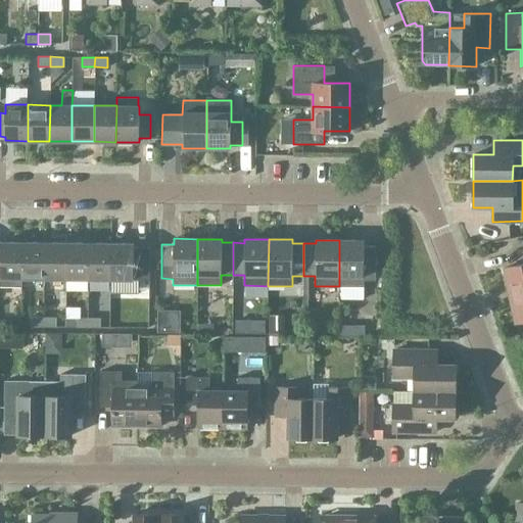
[(363,280),(375,281),(375,246),(364,246),(364,240),(339,240),(339,286),(363,287),(363,280)]
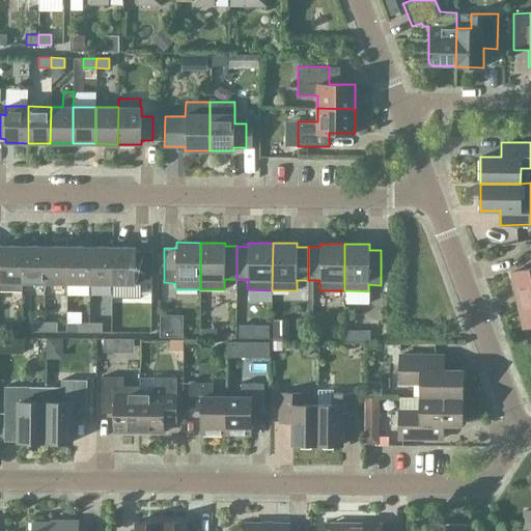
[(0,290),(22,290),(22,283),(23,246),(0,246),(0,290)]
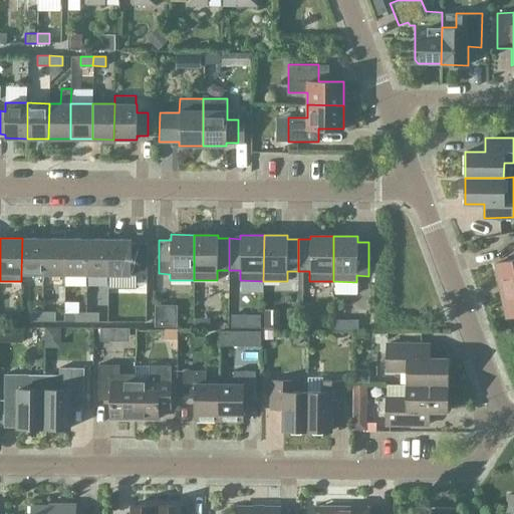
[(43,274),(43,238),(22,238),(21,274),(43,274)]
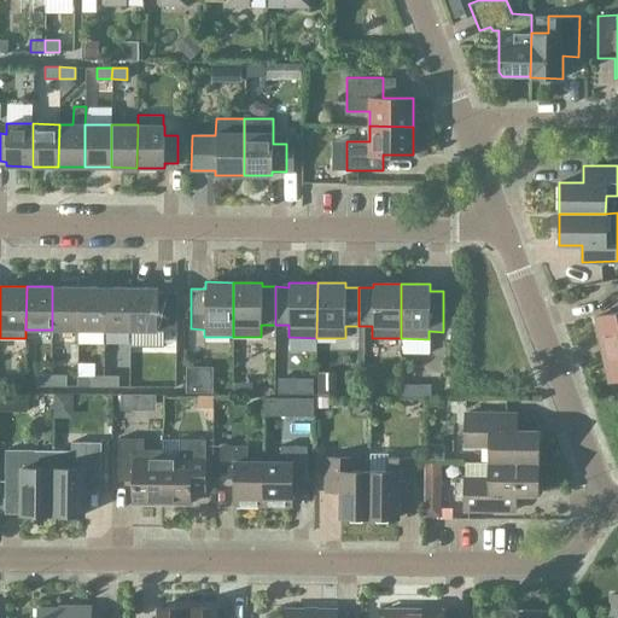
[(77,330),(79,287),(52,286),(52,330),(77,330)]
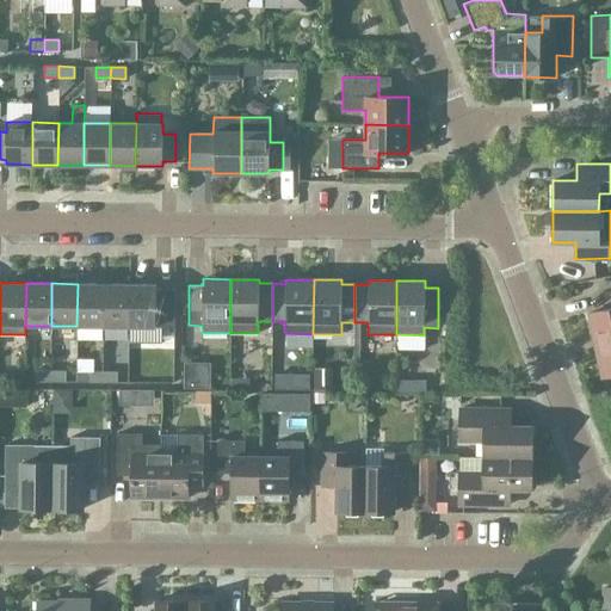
[(103,326),(103,284),(78,284),(76,326),(103,326)]
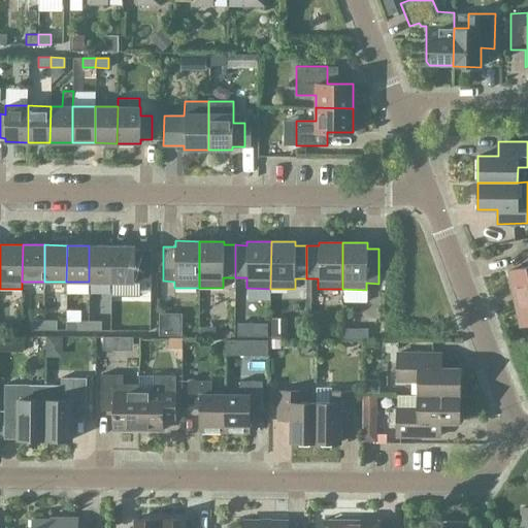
[(111,282),(111,245),(89,245),(89,282),(111,282)]
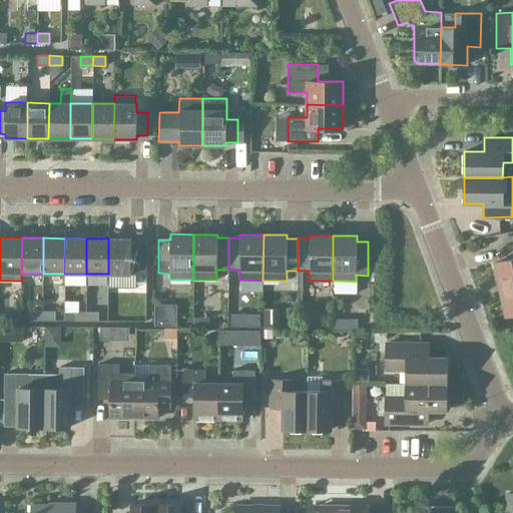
[(146,242),(130,242),(130,238),(108,238),(108,274),(146,275),(146,242)]
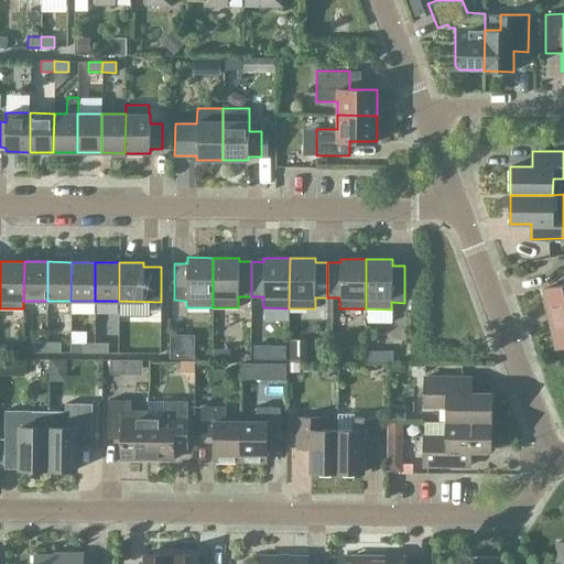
[(563,284),(542,290),(554,348),(563,346),(563,284)]
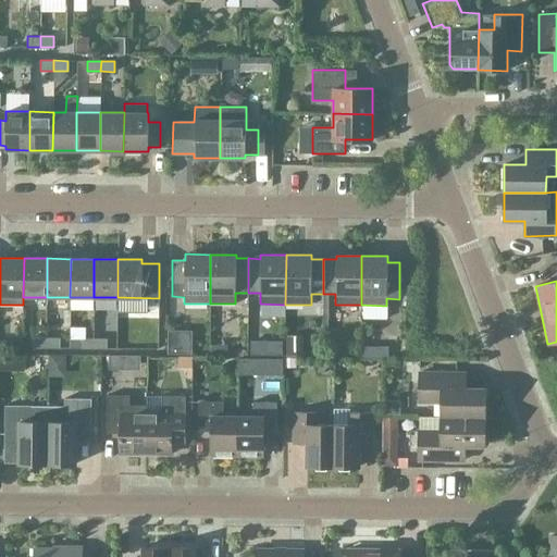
[(46,348),(46,337),(33,337),(33,348),(46,348)]
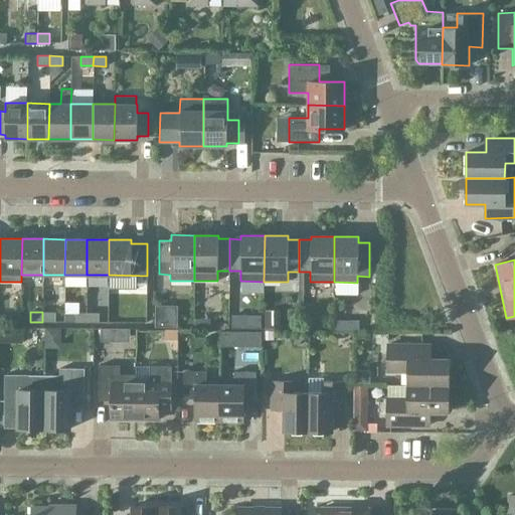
[(42,322),(55,322),(55,312),(42,312),(42,322)]
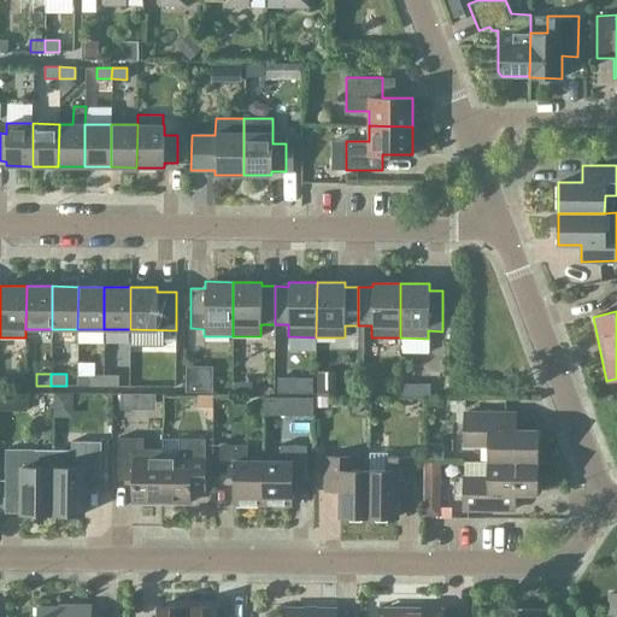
[(103,386),(104,375),(88,375),(88,386),(103,386)]
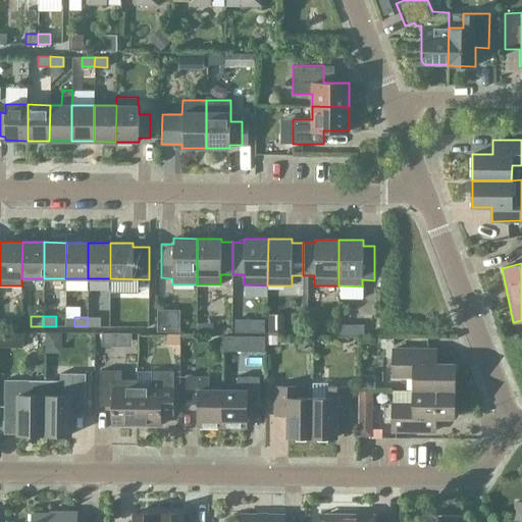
[(100,327),(100,326),(100,317),(88,317),(87,326),(100,327)]
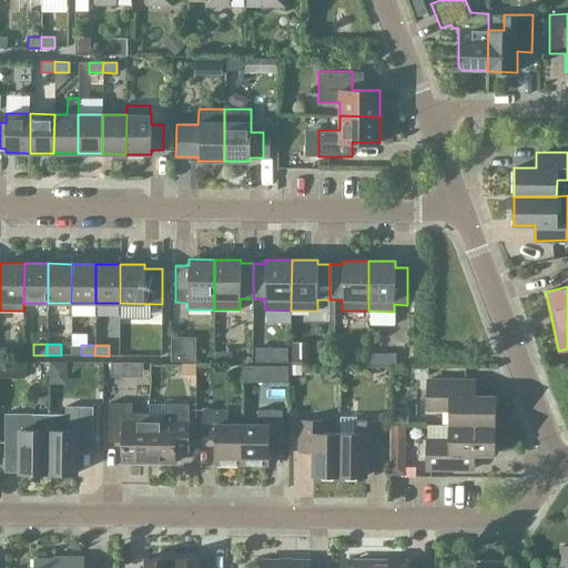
[(0,383),(24,385),(26,367),(0,366),(0,383)]
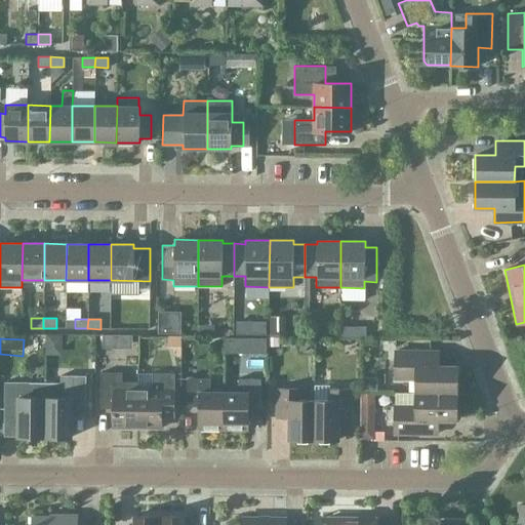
[(415,393),(456,393),(456,366),(438,366),(438,352),(395,351),(395,378),(415,379),(415,393)]
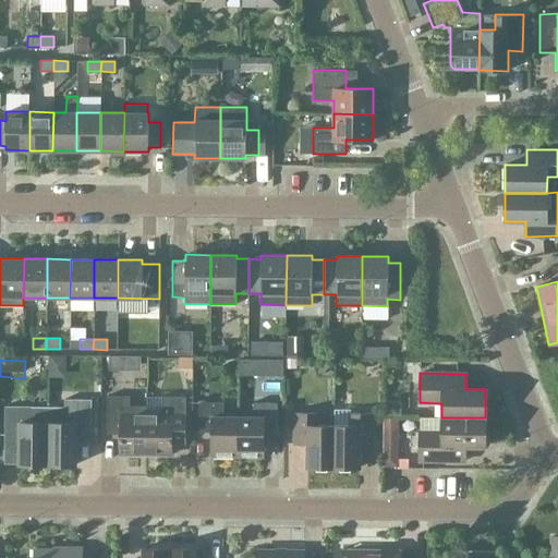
[(145,455),(146,414),(146,405),(130,405),(130,396),(107,396),(107,428),(120,428),(119,455),(145,455)]
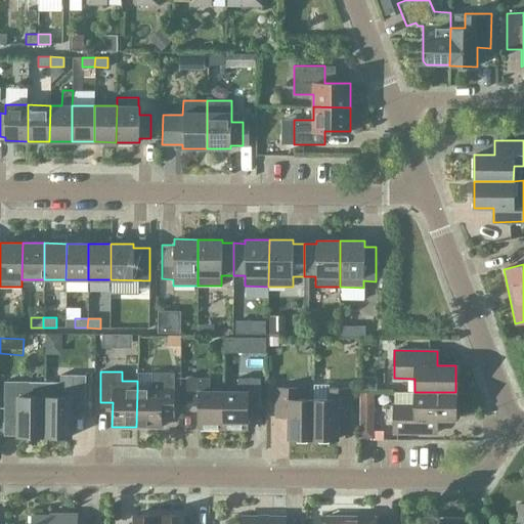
[(173,417),(173,403),(174,373),(151,373),(151,389),(137,389),(136,427),(161,427),(161,417),(173,417)]
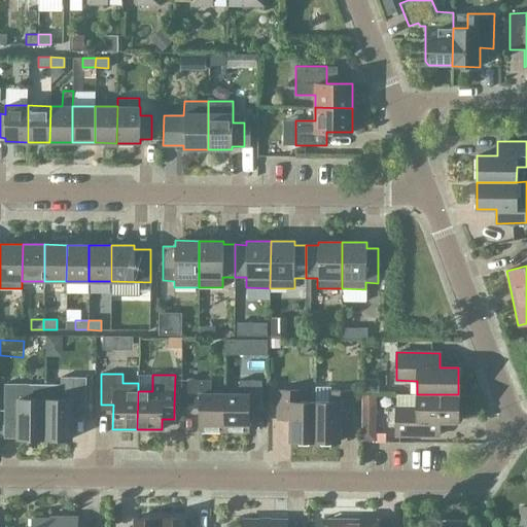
[(45,384),(44,438),(71,438),(71,419),(85,419),(85,377),(61,377),(61,384),(45,384)]
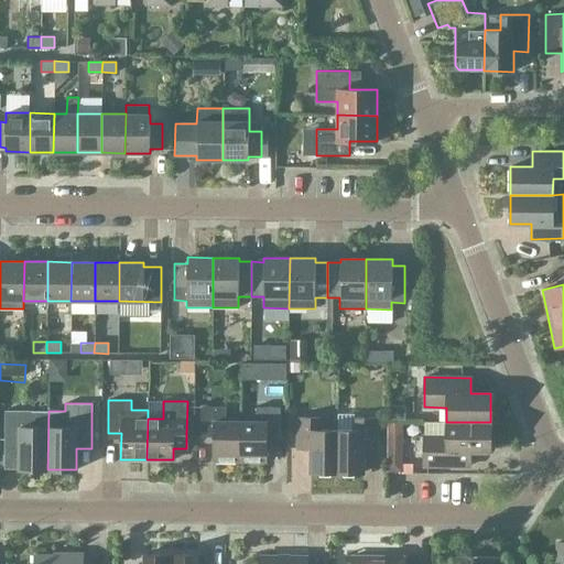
[(240,461),(240,421),(225,421),(225,407),(201,407),(201,436),(214,436),(213,461),(240,461)]
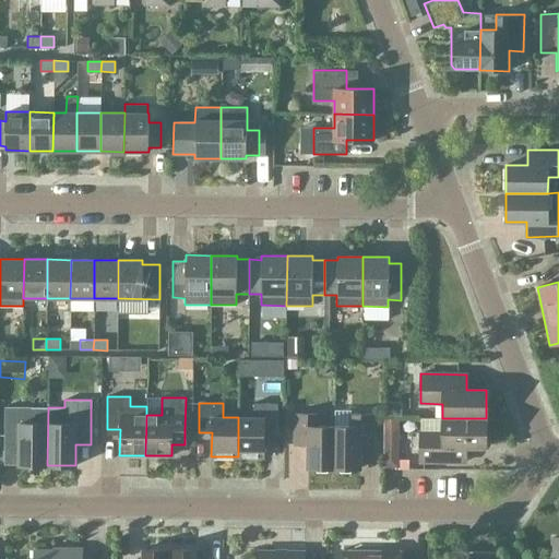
[(238,417),(238,456),(263,456),(264,433),(277,433),(277,404),(253,403),(252,417),(238,417)]
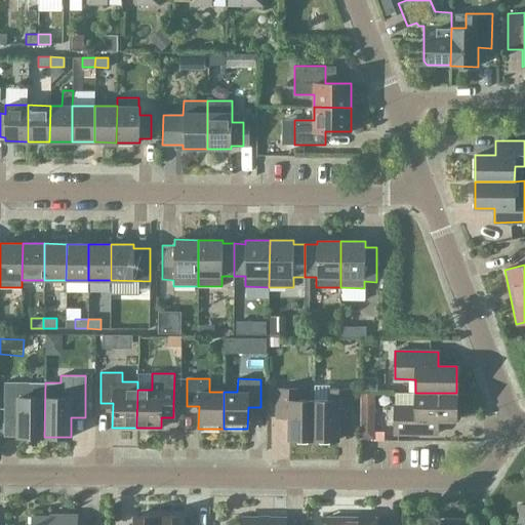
[(45,382),(30,382),(4,382),(4,416),(17,416),(17,437),(44,437),(45,382)]
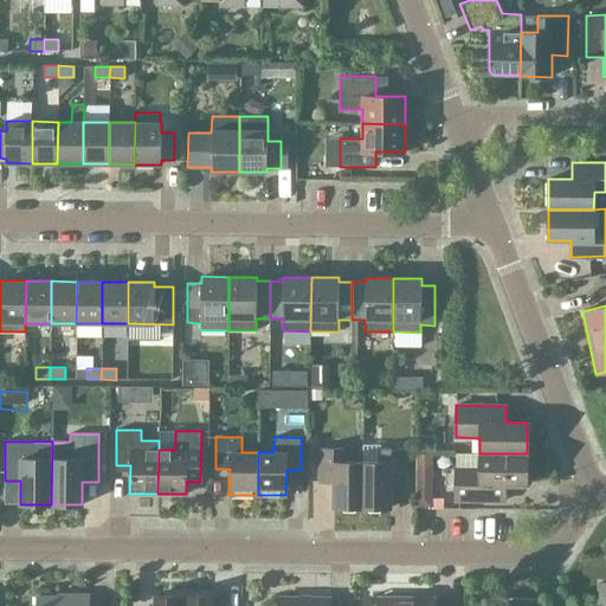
[(361,508),(362,462),(345,462),(345,449),(320,449),(320,482),(334,482),(333,507),(361,508)]
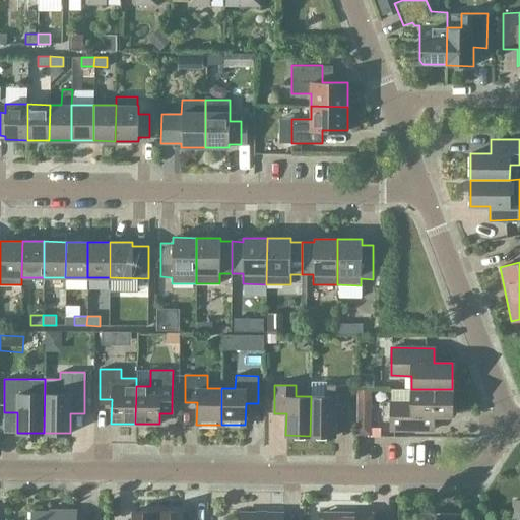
[(311,396),(310,436),(334,436),(335,414),(347,414),(347,385),(326,385),(326,396),(311,396)]
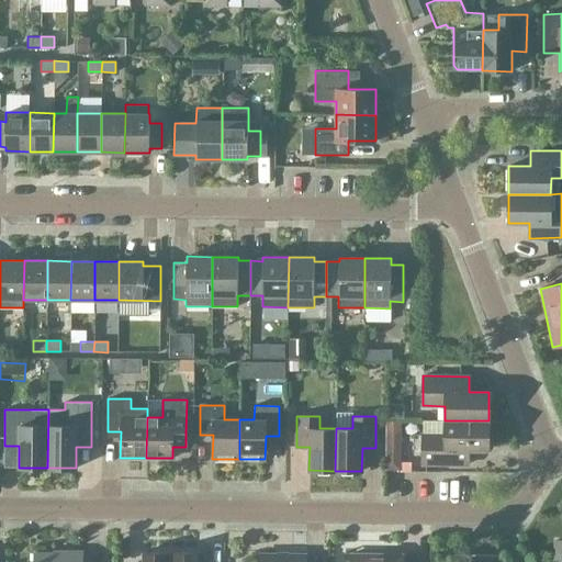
[(489,449),(489,420),(445,420),(445,435),(422,435),(422,463),(468,464),(468,449),(489,449)]
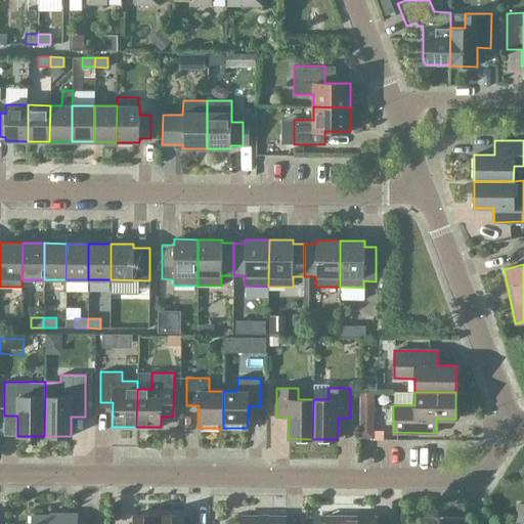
[(76,523),(77,515),(57,514),(57,516),(32,516),(31,523),(76,523)]
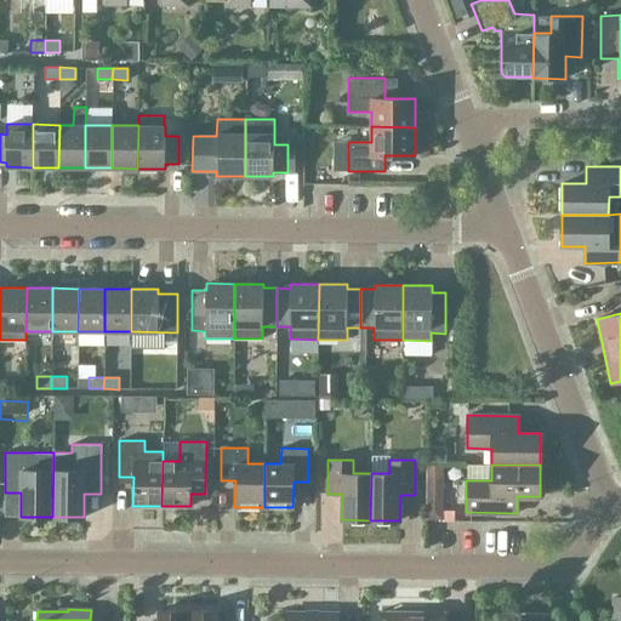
[(187,620),(187,610),(159,610),(158,620),(187,620)]
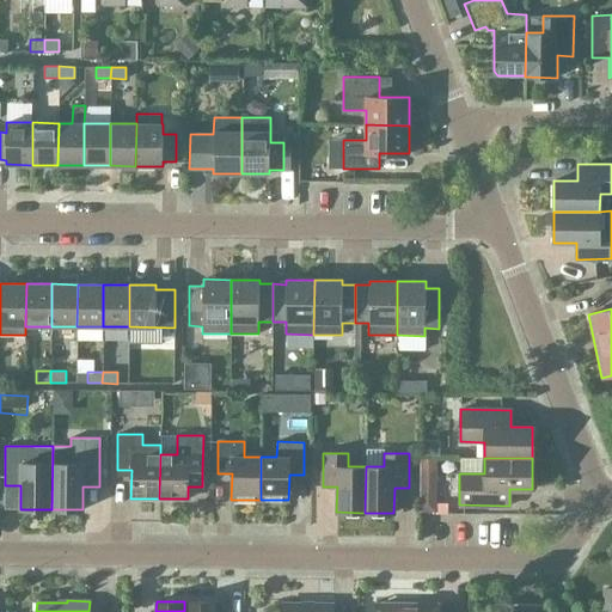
[(184,601),(184,611),(212,611),(213,603),(184,601)]
